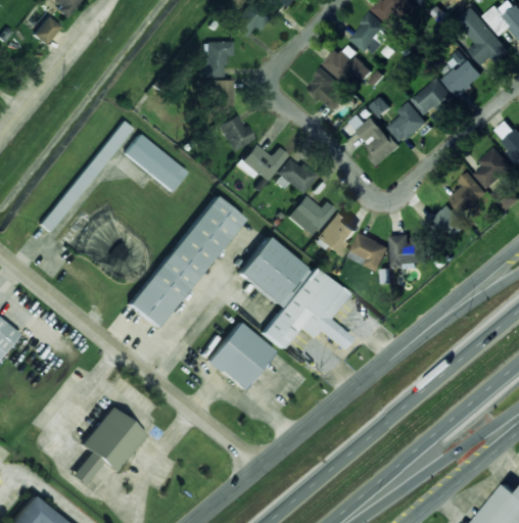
[(86,6),(84,0),(54,0),(58,13),(86,6)]
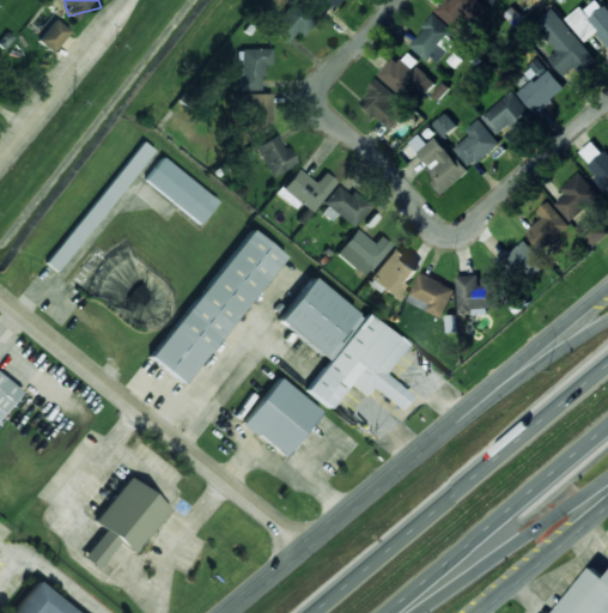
[(340,8),(348,0),(308,0),(323,14),(334,4),(340,8)]
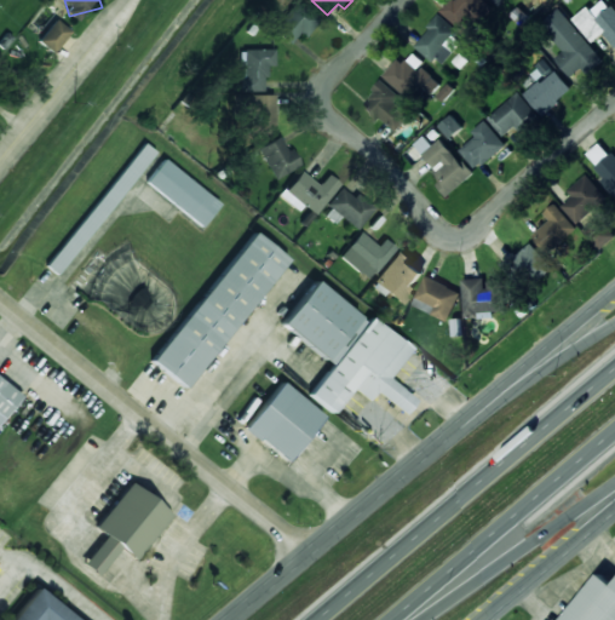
[(455,0),(447,9),(467,29),(492,5),(487,0),(455,0)]
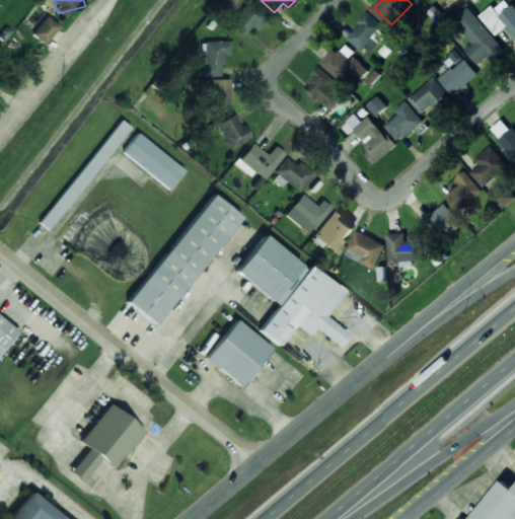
[(268,18),(250,2),(231,23),(245,36),(253,27),(256,30),(268,18)]
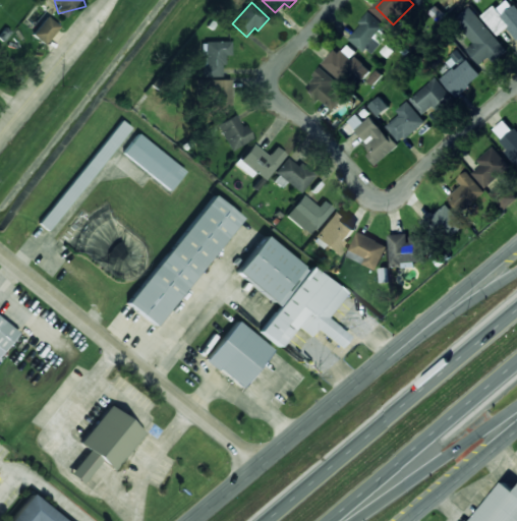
[(485,14),(502,35),(512,26),(516,32),(516,3),(505,12),(499,5),(485,14)]
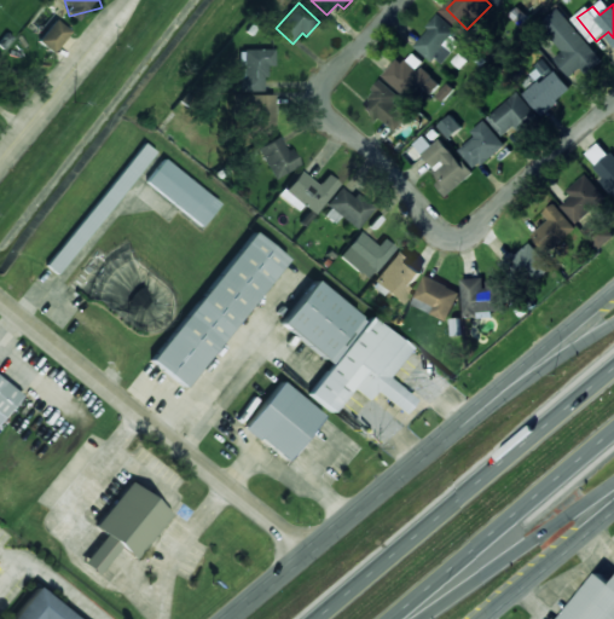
[(607,58),(561,10),(546,24),(569,50),(560,59),(577,76),(586,68),(591,73),(607,58)]
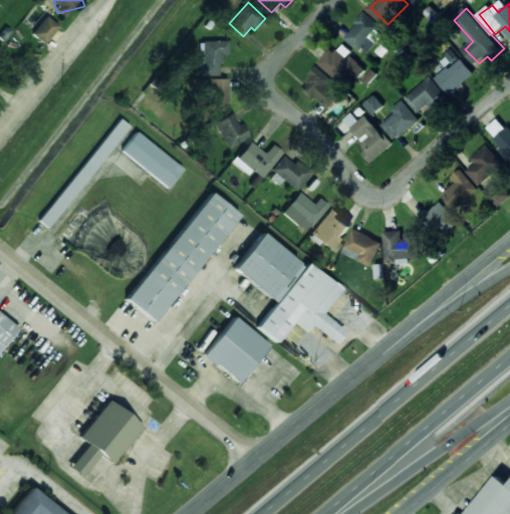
[(347,35),(367,54),(389,31),(368,12),(347,35)]
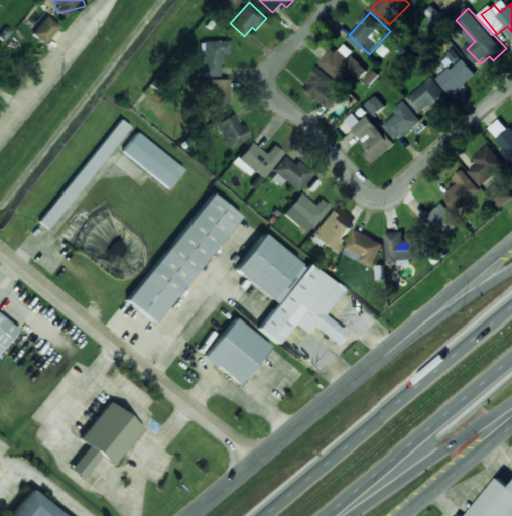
[(46,43),(60,26),(49,16),(34,34),(46,43)]
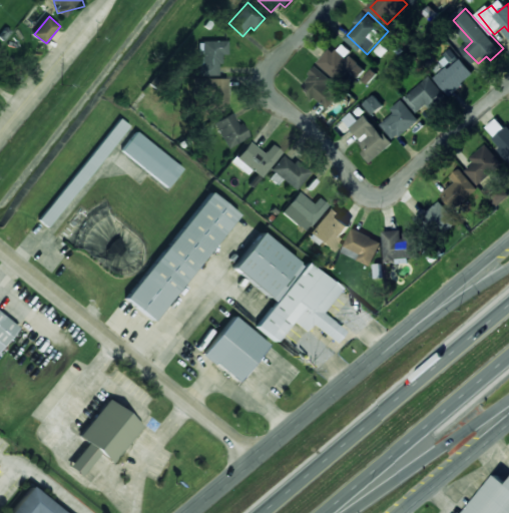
[(229,54),(229,40),(201,40),(201,74),(221,74),(221,54),(229,54)]
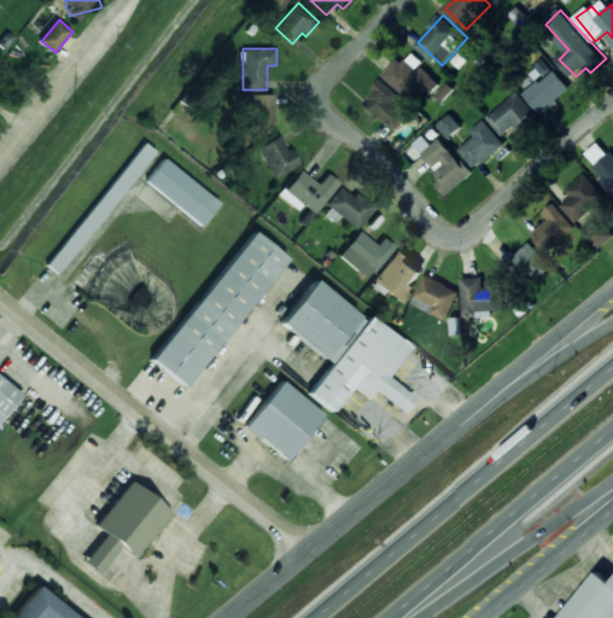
[(444,83),(426,65),(420,70),(406,56),(387,74),(415,101),(428,88),(433,93),(444,83)]
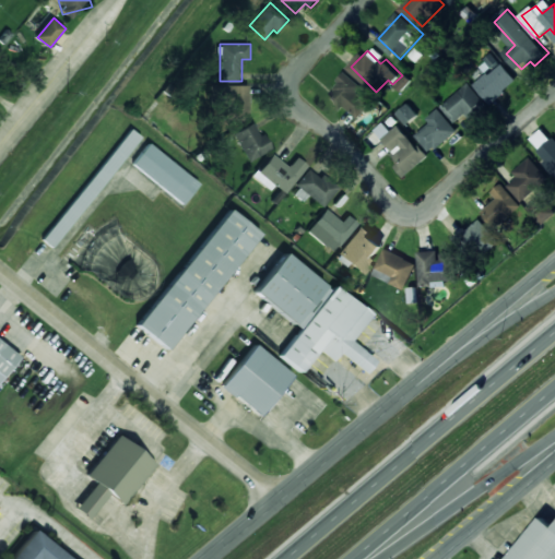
[(521,82),(506,62),(479,83),(494,103),(521,82)]
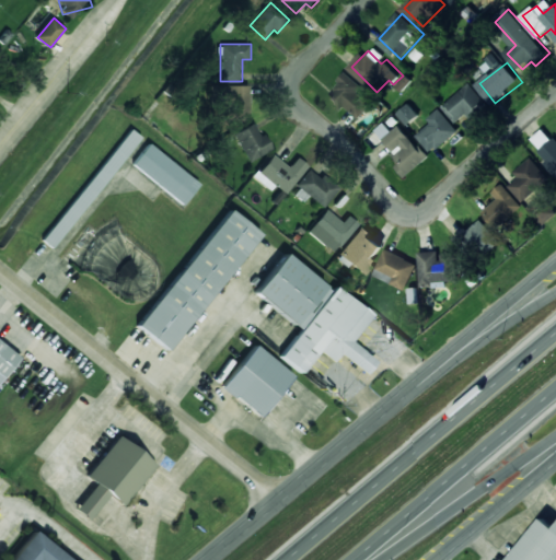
[(329,96),(345,111),(349,106),(362,118),(375,104),(362,92),(366,88),(350,73),(329,96)]
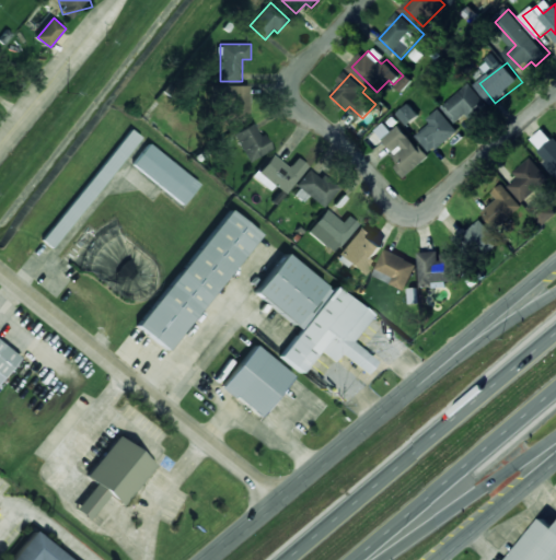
[(446,106),(462,125),(488,102),(472,83),(446,106)]
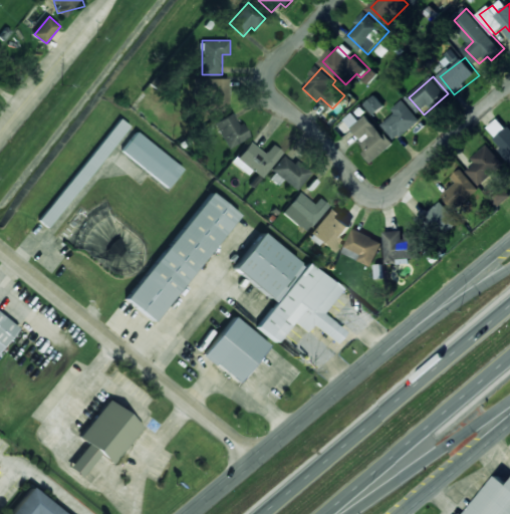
[(231,78),(195,78),(195,110),(231,110),(231,78)]
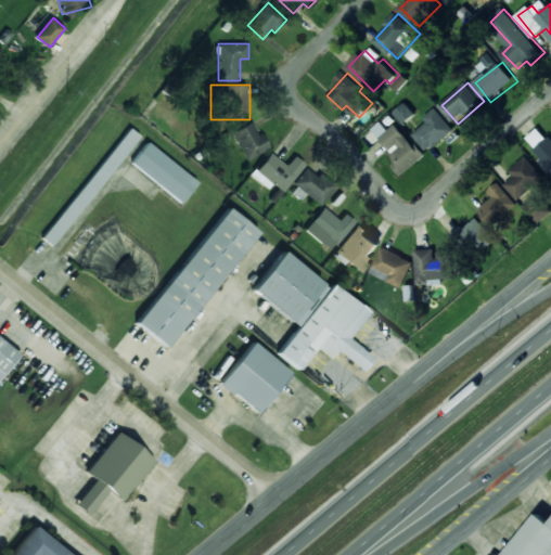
[(398,112),(408,124),(419,114),(409,102),(398,112)]
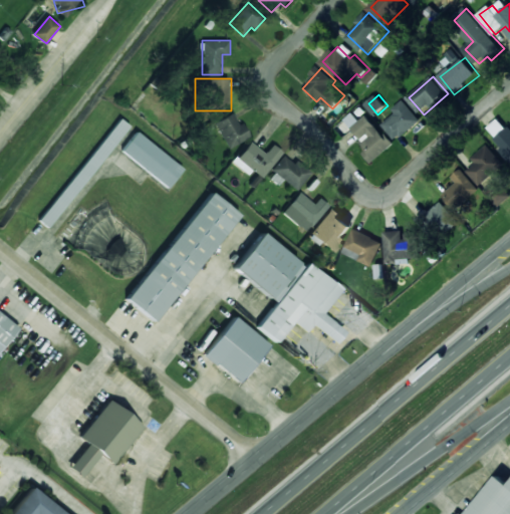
[(402,140),(423,118),(405,100),(383,121),(402,140)]
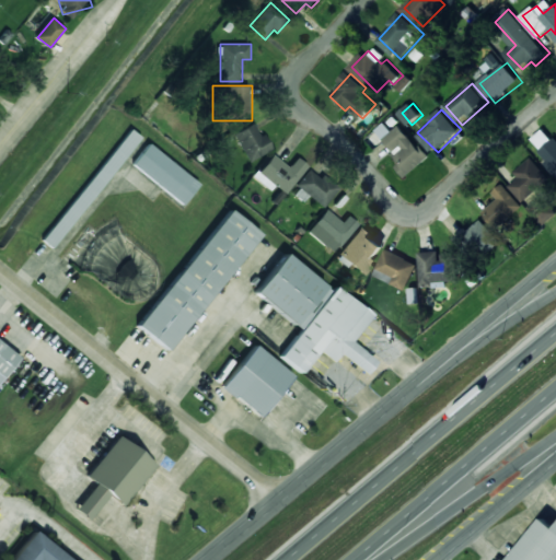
[(273,150),(258,121),(238,133),(252,161),(273,150)]
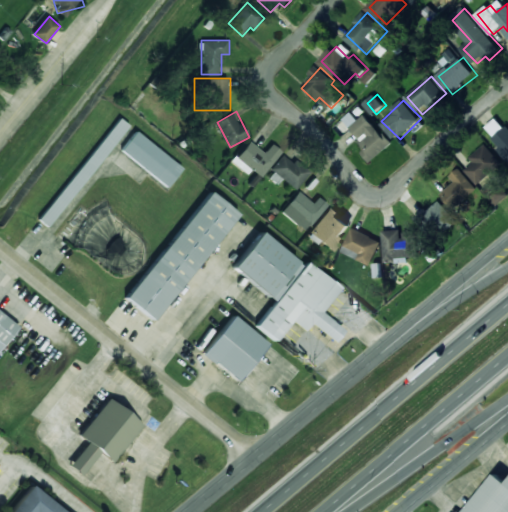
[(130,123),(120,116),(42,221),(52,228),(130,123)]
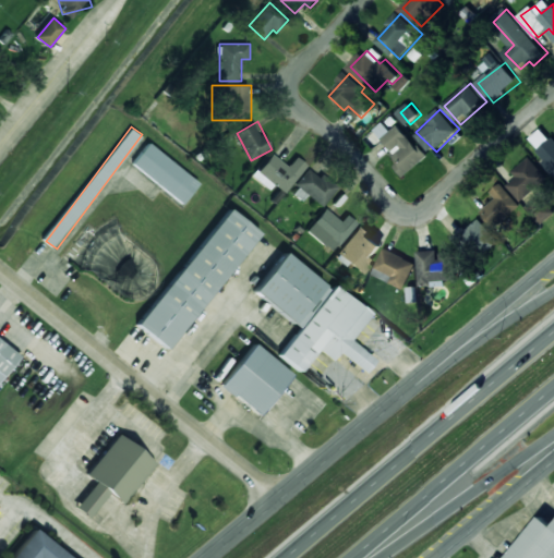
[(395,169),(425,171),(426,146),(408,145),(409,129),(389,128),(388,143),(397,144),(395,169)]
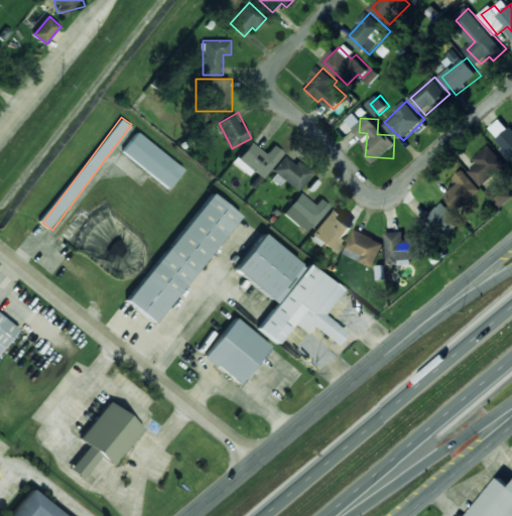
[(498,140),(511,155),(511,129),(498,140)]
